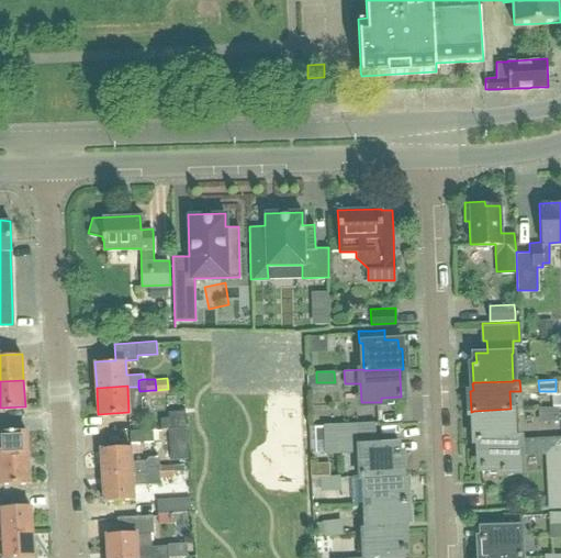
[(557,406),(539,406),(539,419),(557,417),(557,406)]
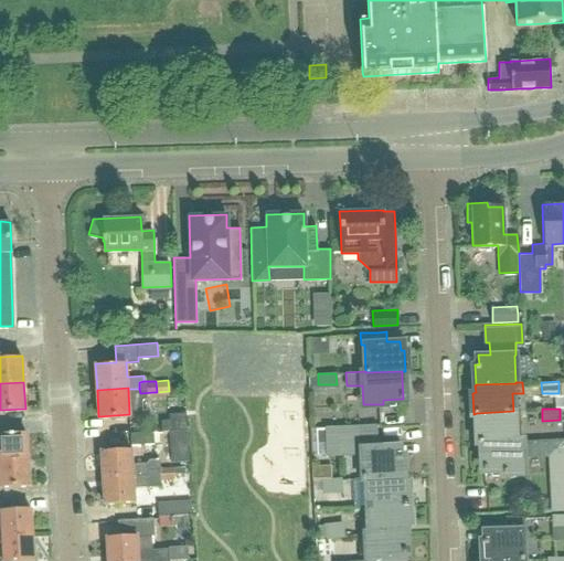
[(346,412),(346,424),(372,423),(371,411),(346,412)]
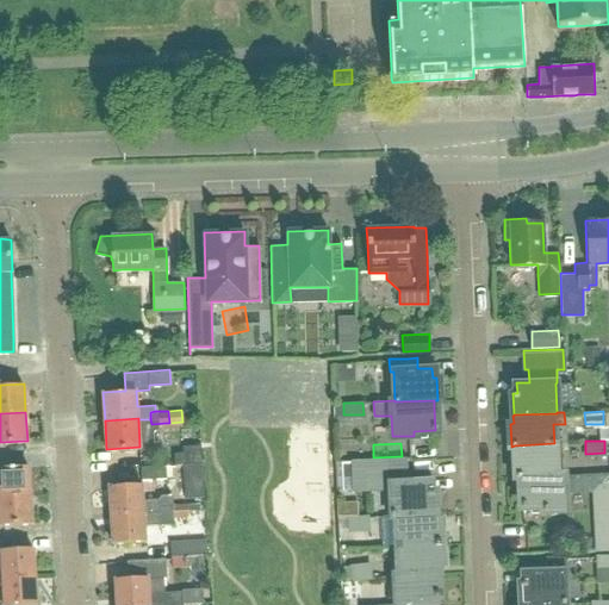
[(559,474),(559,473),(558,443),(554,443),(515,446),(515,454),(516,476),(520,476),(520,475),(559,474)]
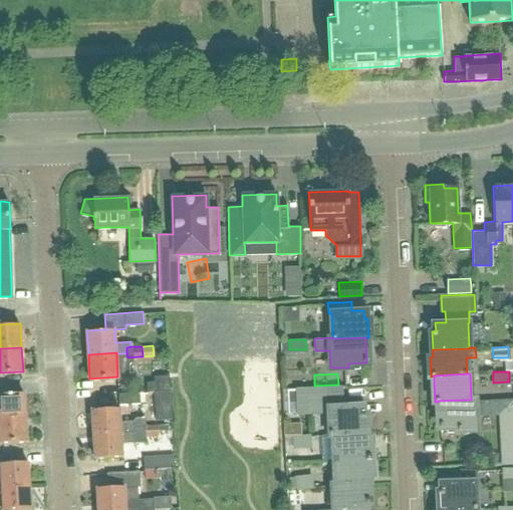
[(340,385),(287,388),(287,411),(323,410),(323,408),(328,407),(329,434),(333,434),(332,433),(365,432),(365,413),(362,413),(361,405),(341,406),(340,385)]
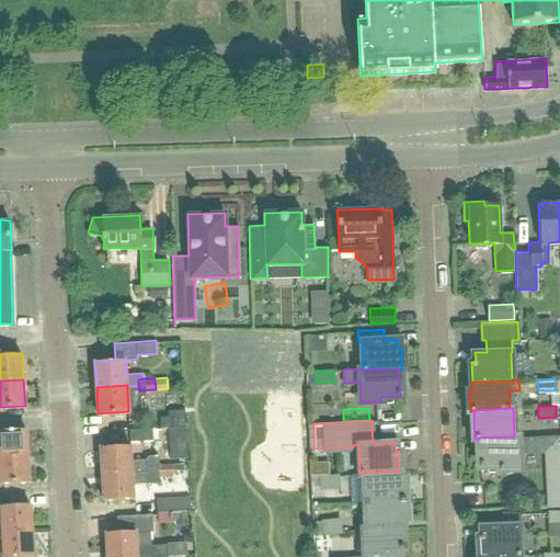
[(170,442),(171,455),(184,454),(183,441),(185,441),(183,424),(167,427),(168,442),(170,442)]
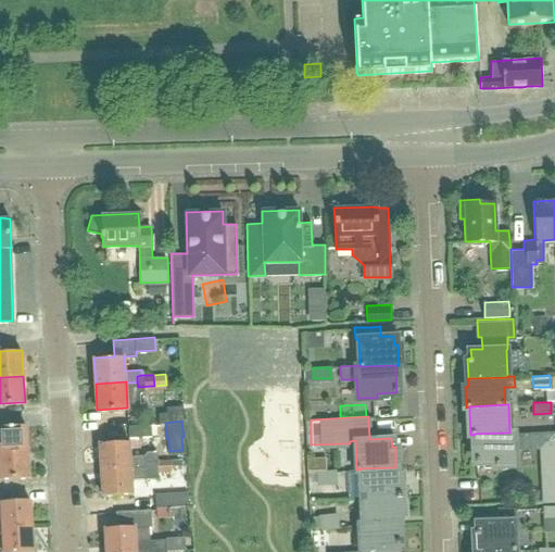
[(150,423),(127,425),(128,437),(151,435),(150,423)]
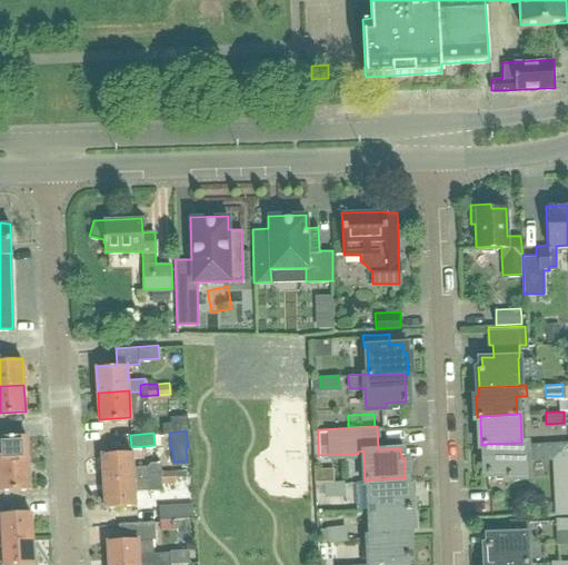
[(0,463),(28,462),(27,434),(0,435),(0,463)]
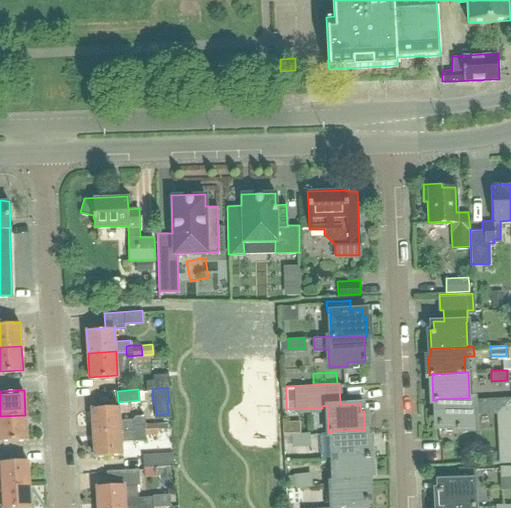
[(510,395),(469,397),(469,398),(436,399),(436,400),(436,406),(437,406),(438,425),(456,425),(456,428),(474,427),(473,411),(498,410),(500,459),(510,458),(510,395)]
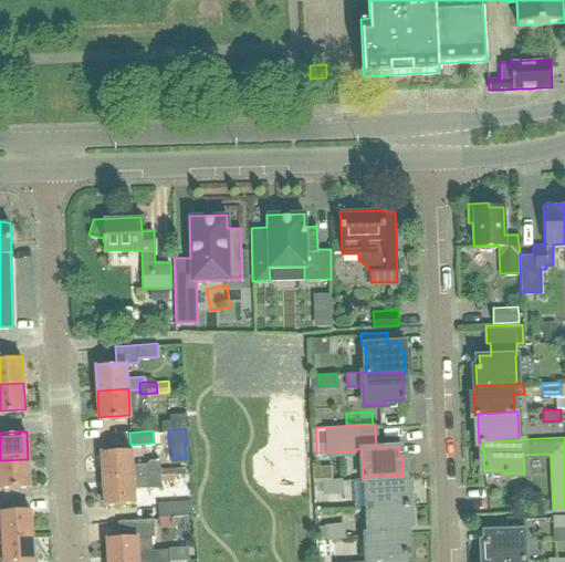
[(146,462),(133,464),(132,448),(101,450),(102,477),(147,475),(146,467),(159,467),(159,458),(148,459),(146,462)]
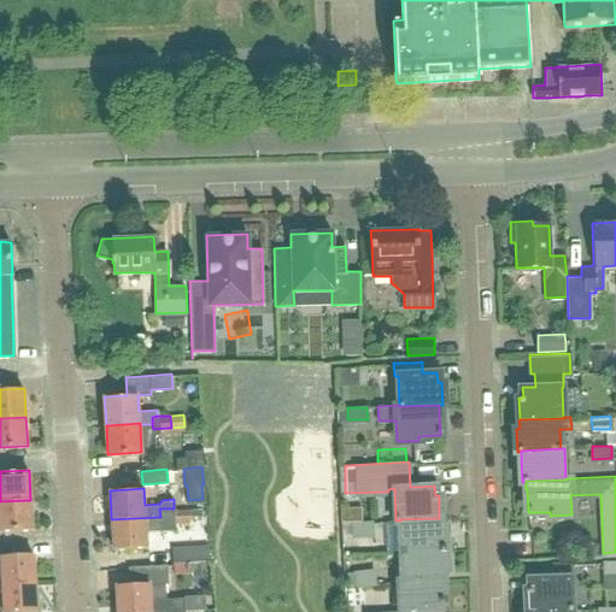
[(0,530),(31,529),(30,500),(0,501),(0,530)]
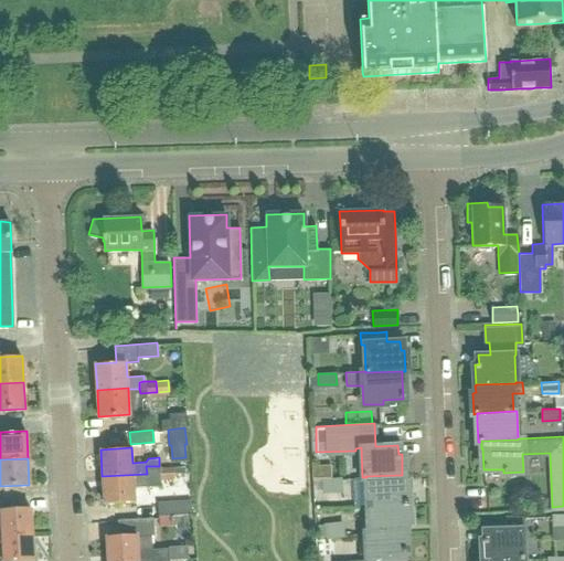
[(173,465),(159,466),(160,477),(173,476),(173,465)]
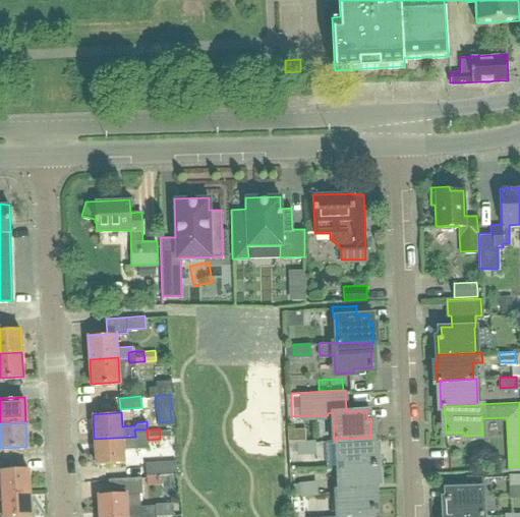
[(135,437),(94,439),(96,464),(124,462),(123,449),(148,447),(148,440),(147,429),(134,429),(135,437)]
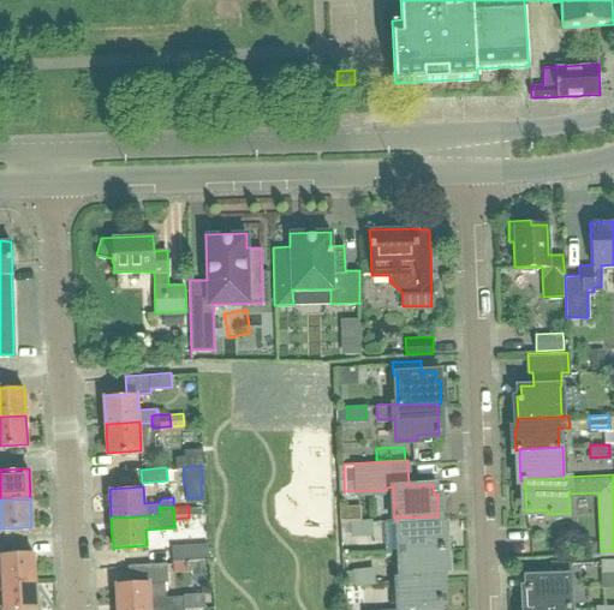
[(439,516),(437,516),(398,518),(399,519),(399,548),(443,546),(442,525),(439,525),(439,516)]
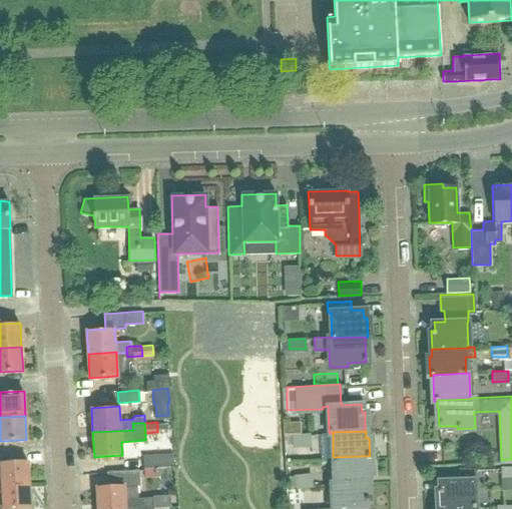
[(292,434),(293,445),(293,446),(309,446),(309,434),(292,434)]
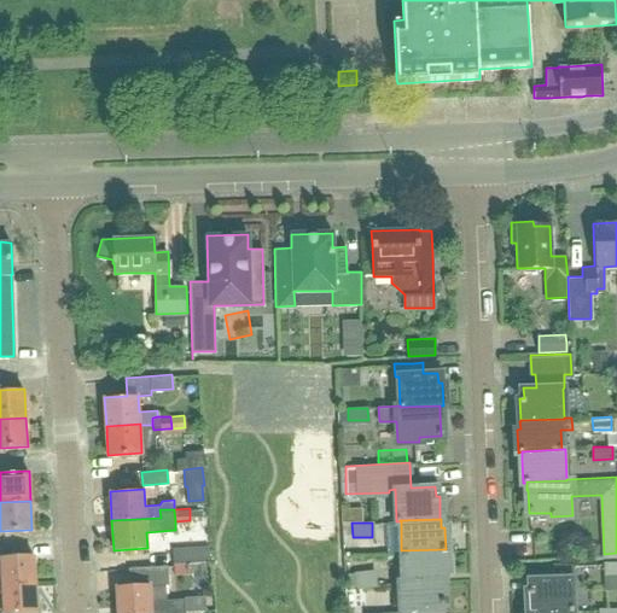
[(351,542),(353,554),(364,553),(364,541),(351,542)]
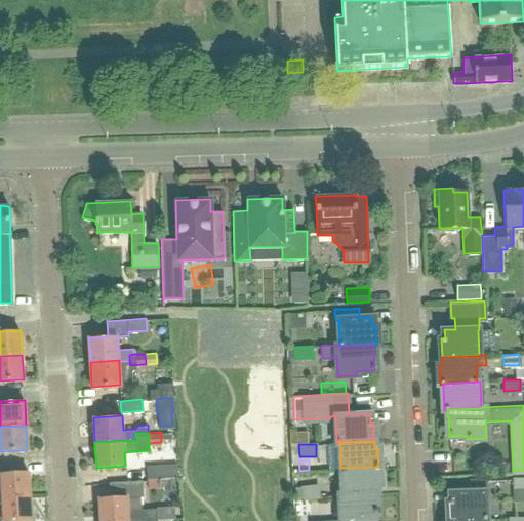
[(176,463),(146,465),(147,478),(177,476),(176,463)]
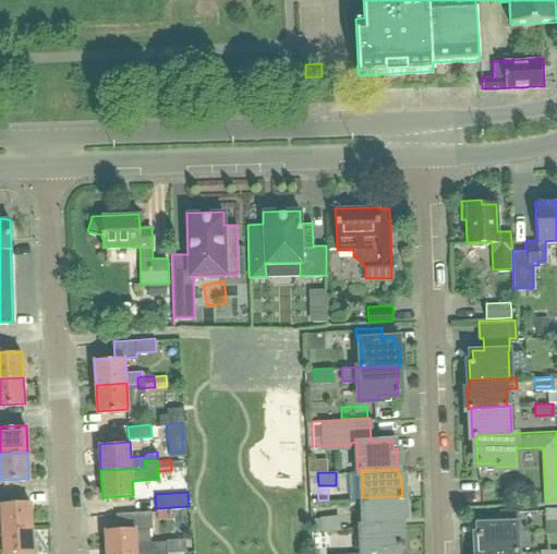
[(403,516),(402,496),(362,497),(363,526),(364,526),(400,525),(400,522),(400,516),(403,516)]
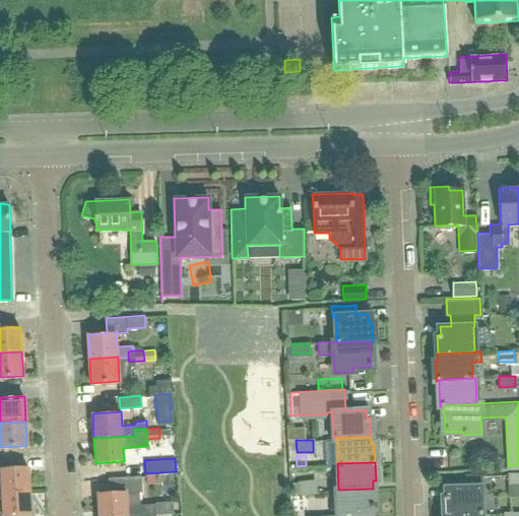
[(0,493),(29,491),(27,466),(0,468),(1,482),(0,481),(0,493)]
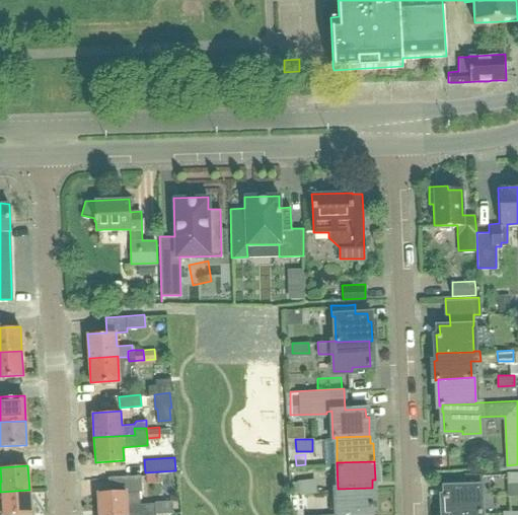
[(443,496),(444,514),(477,512),(477,513),(482,513),(479,488),(481,488),(481,473),(466,474),(466,486),(446,487),(446,496),(443,496)]
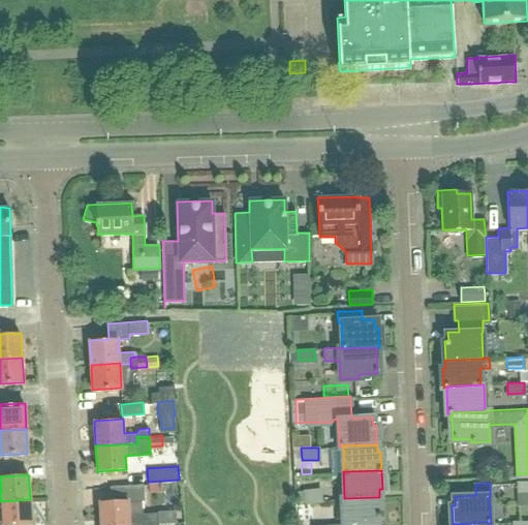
[(99,501),(100,524),(122,524),(142,524),(142,515),(129,515),(128,501),(144,500),(143,484),(110,486),(111,500),(99,501)]
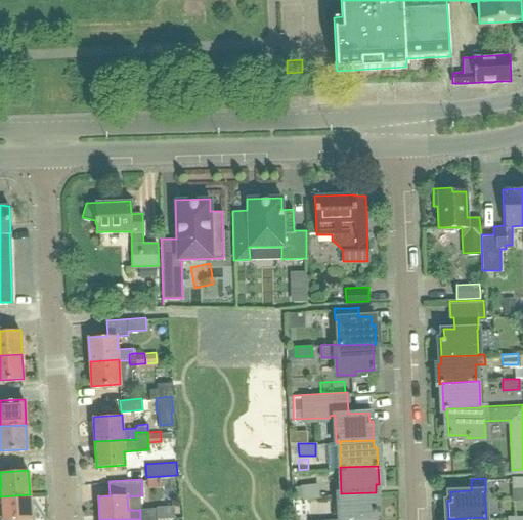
[(292,497),(300,496),(319,496),(319,484),(301,485),(292,486),(292,497)]
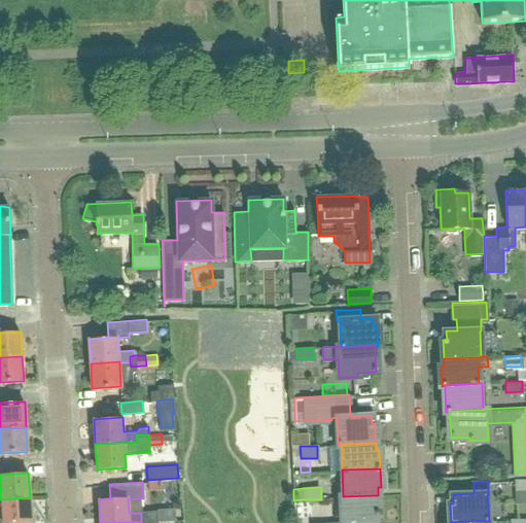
[(315,522),(363,522),(376,522),(376,514),(379,513),(378,495),(344,496),(343,496),(341,496),(342,521),(316,522),(315,522)]
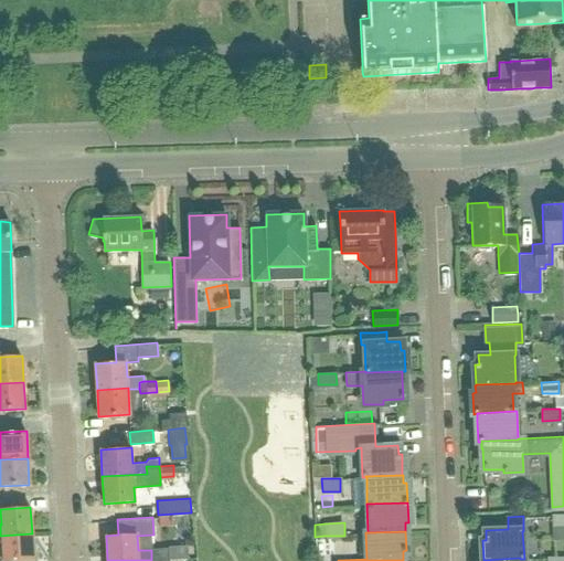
[(0,560),(20,560),(33,560),(32,533),(0,536),(0,560)]
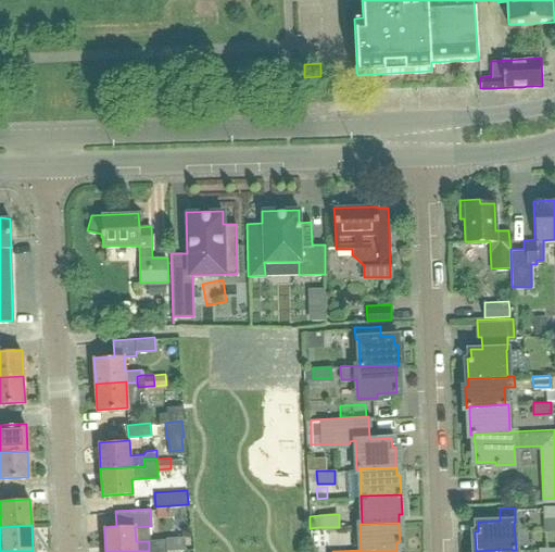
[(165,551),(164,540),(149,541),(149,551),(128,551),(165,551)]
